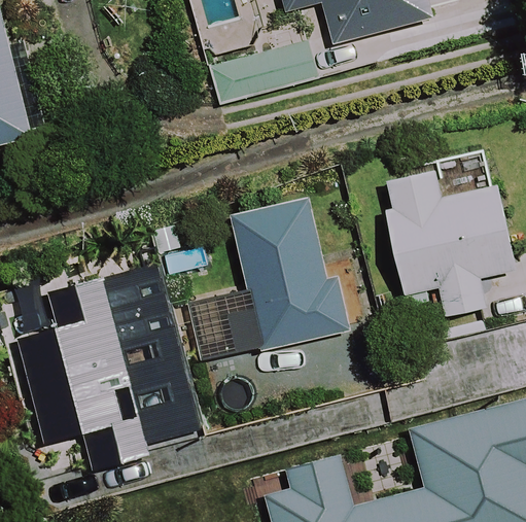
[(282,0),(285,11),(318,1),(332,45),(427,15),(422,0),(282,0)]
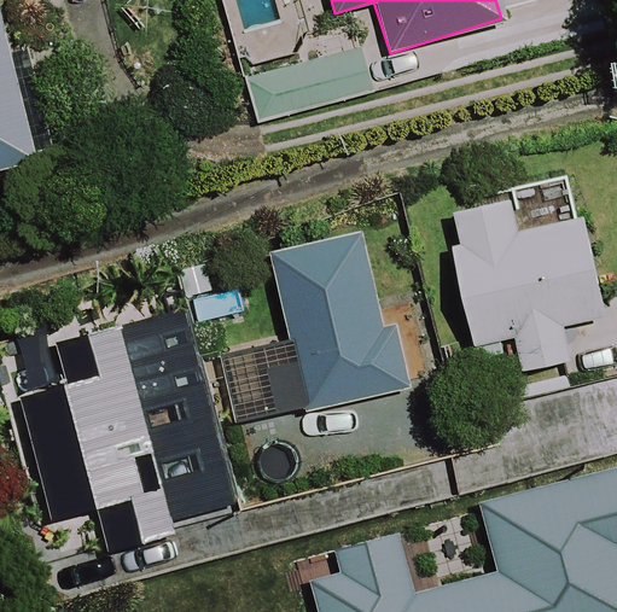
[(0,168),(53,156),(28,46),(5,52),(0,30),(0,168)]
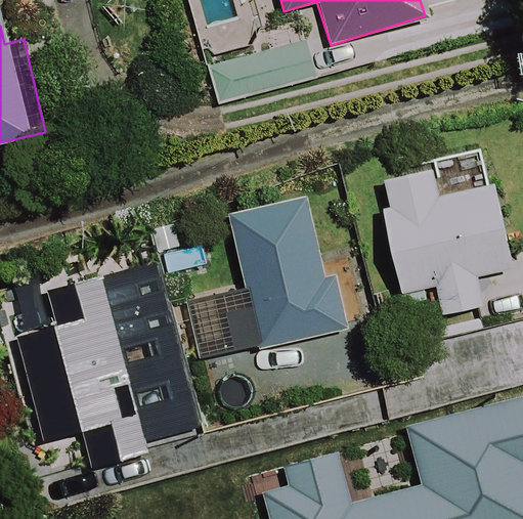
[(319,76),(309,38),(205,66),(215,103),(319,76)]
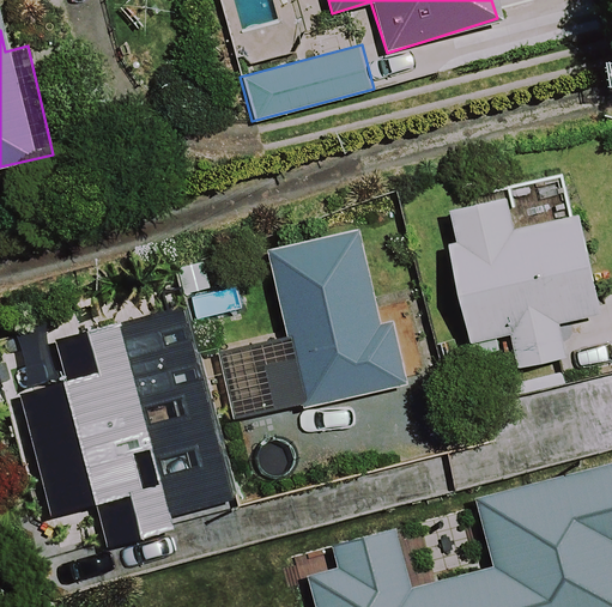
[(510,231),(502,196),(438,212),(470,344),(508,334),(515,365),(563,354),(555,320),(598,310),(576,216),(510,231)]
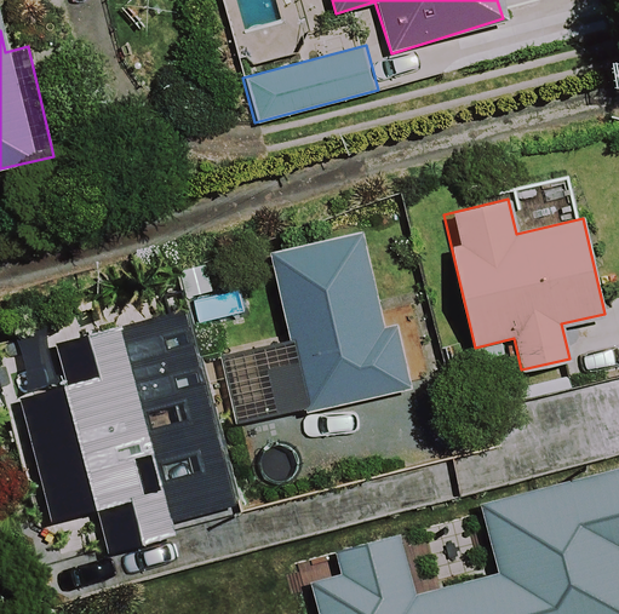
[(384,334),(362,233),(270,252),(288,343),(224,356),(238,423),(406,389),(395,332),(384,334)]
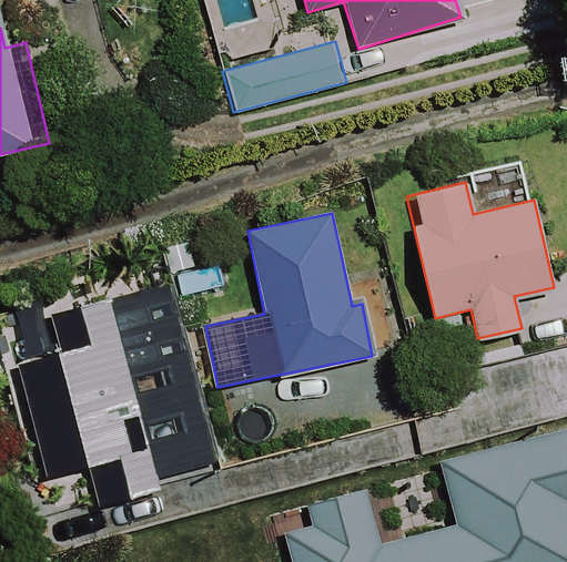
[(214,456),(171,286),(51,316),(59,348),(20,357),(49,470),(88,460),(98,500),(157,486),(152,471),(214,456)]
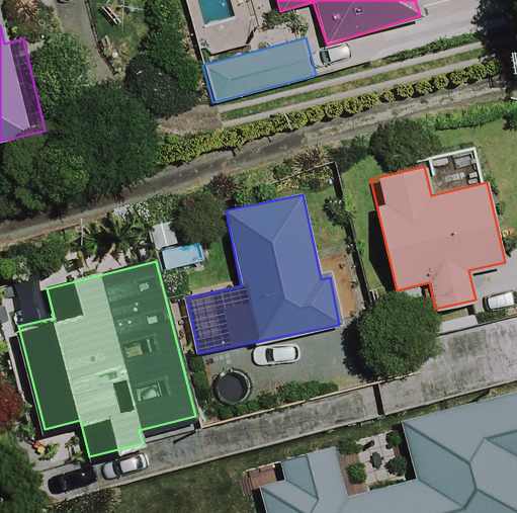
[(331,441),(278,454),(284,480),(258,487),(264,512),(516,512),(516,391),(402,422),(416,479),(346,497),(331,441)]
